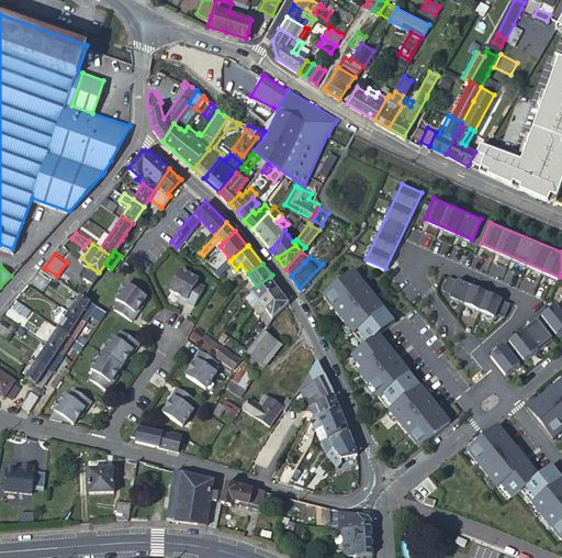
[(92,281),(98,272),(88,266),(82,275),(92,281)]
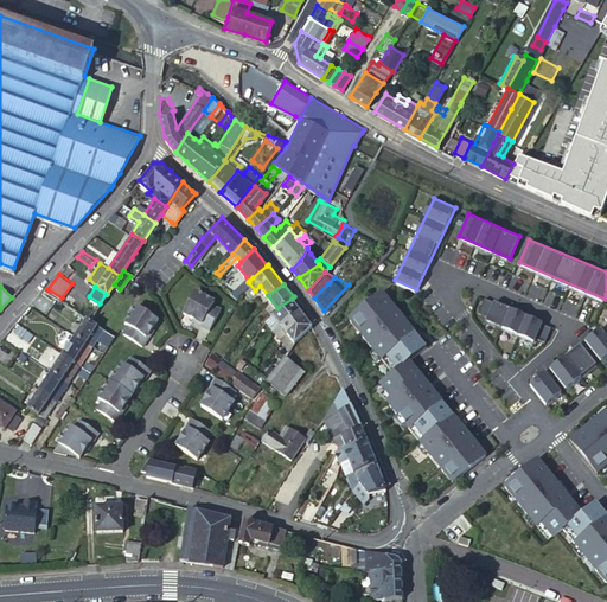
[(350,316),(393,371),(411,356),(426,345),(428,343),(385,288),(350,316)]
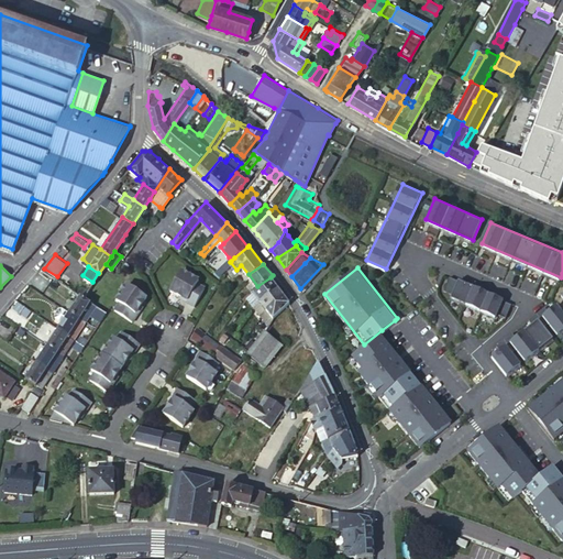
[(199,277),(181,269),(170,288),(179,294),(187,298),(186,300),(195,305),(205,286),(196,282),(199,277)]
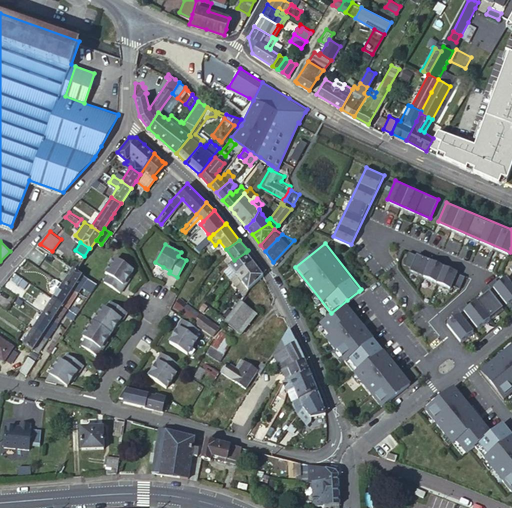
[(410,248),(404,260),(413,264),(412,268),(452,286),(454,281),(462,285),(467,274),(410,248)]
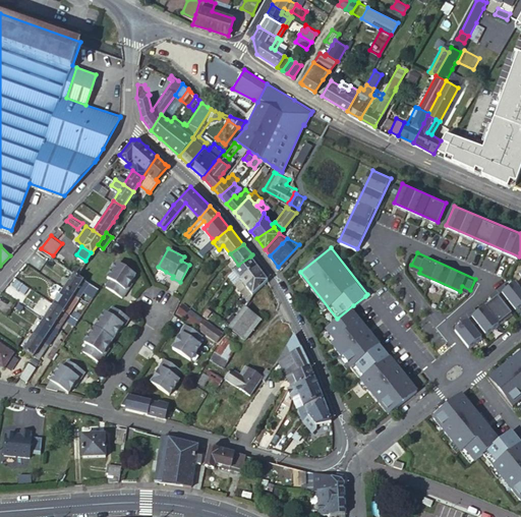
[(256,264),(250,256),(238,265),(234,268),(241,277),(256,264)]
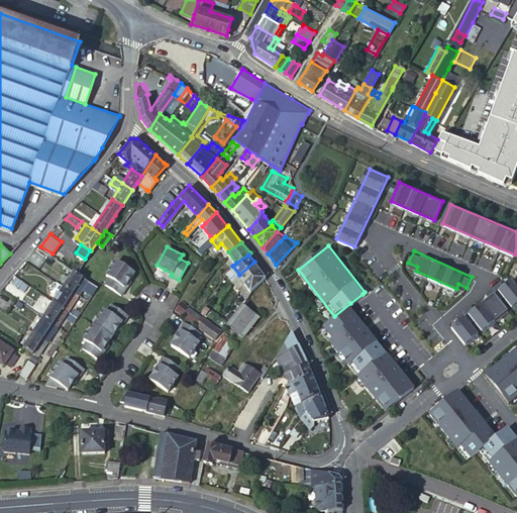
[(110,276),(105,283),(121,293),(126,286),(124,285),(129,279),(134,271),(117,259),(107,274),(110,276)]
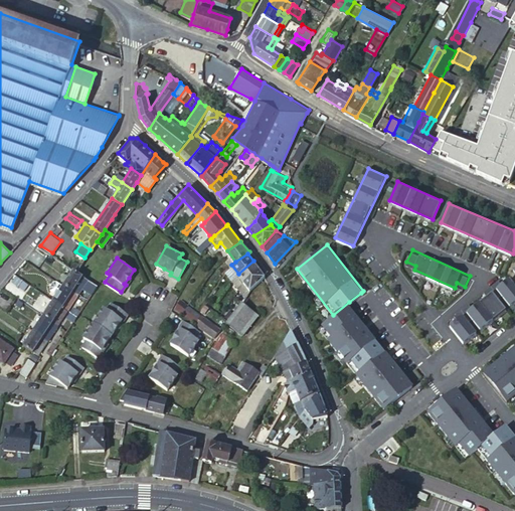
[(260,269),(253,261),(238,274),(244,281),(260,269)]
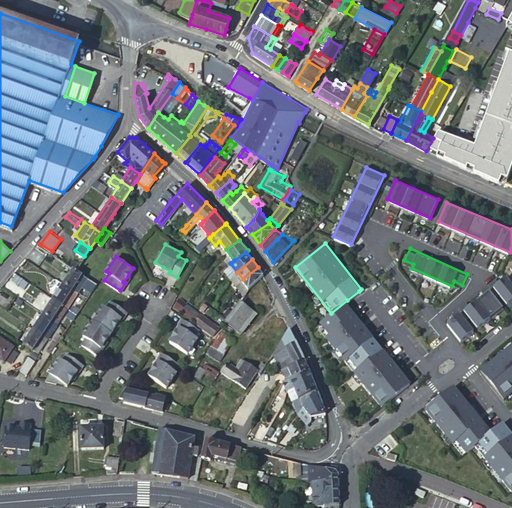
[(237,272),(230,263),(225,268),(224,269),(230,277),(237,272)]
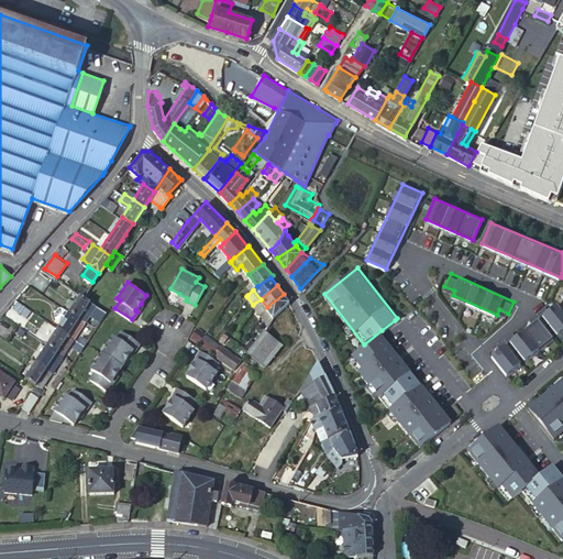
[(86,320),(96,305),(83,295),(80,294),(69,309),(86,320)]
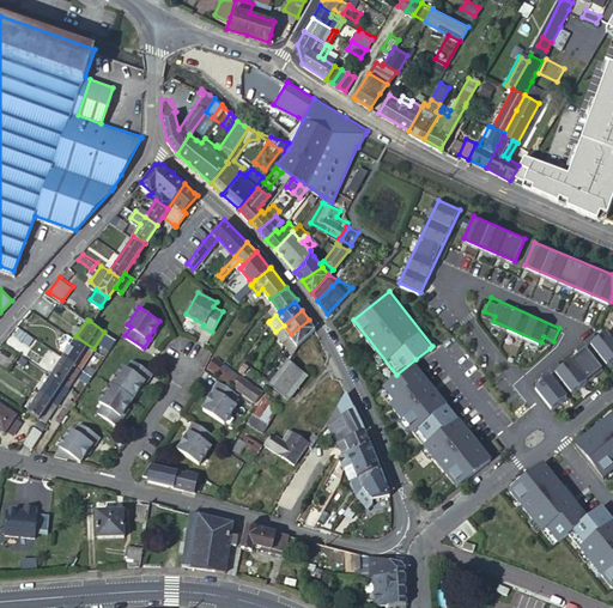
[(287,347),(291,352),(296,345),(315,328),(309,320),(291,334),(296,341),(287,347)]
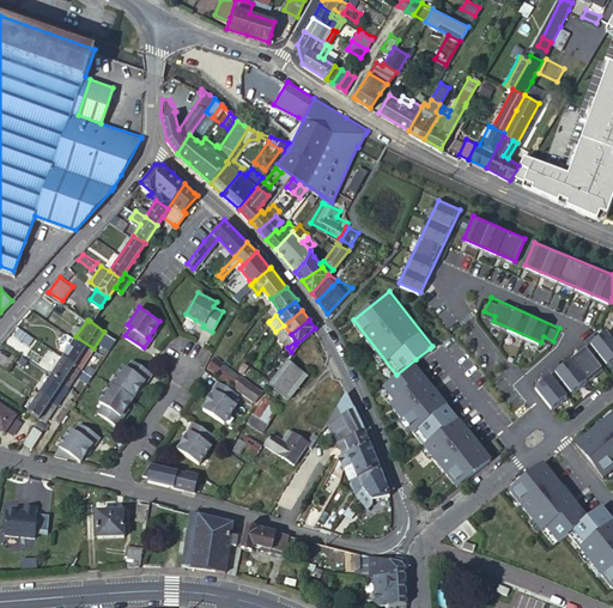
[(291,334),(284,326),(275,332),(277,333),(283,341),(291,334)]
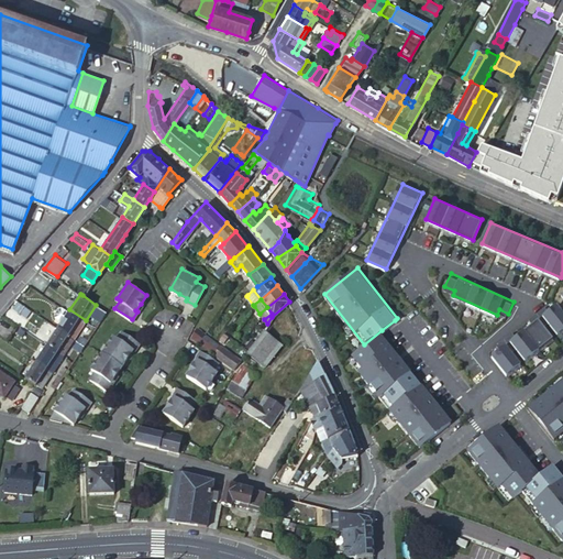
[(543,314),(559,332),(562,329),(562,307),(559,302),(543,314)]
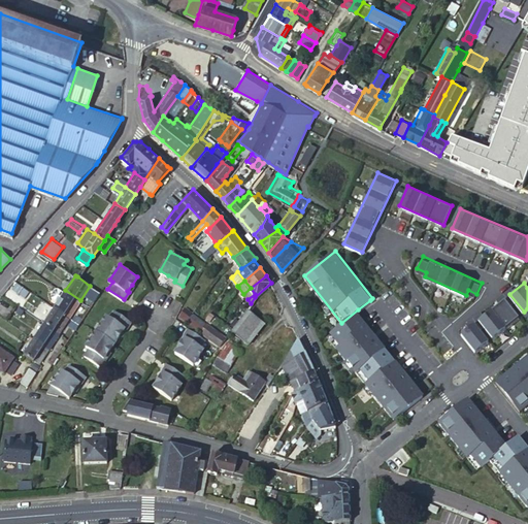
[(99,291),(92,286),(86,294),(94,299),(99,291)]
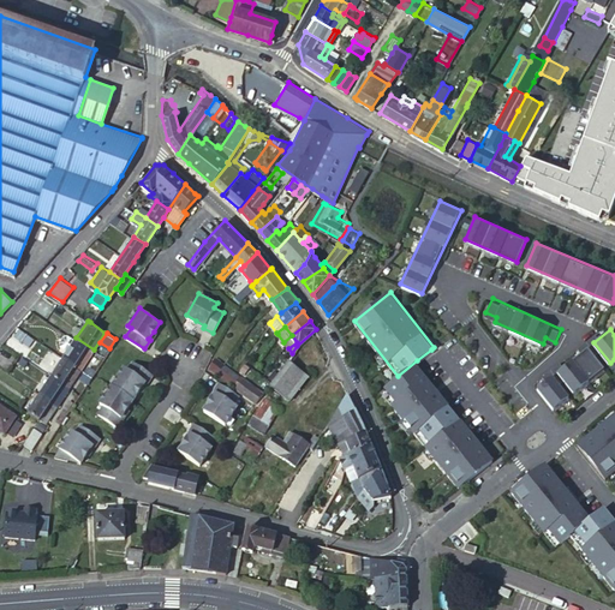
[(285,344),(288,348),(297,342),(292,335),(284,342),(285,344)]
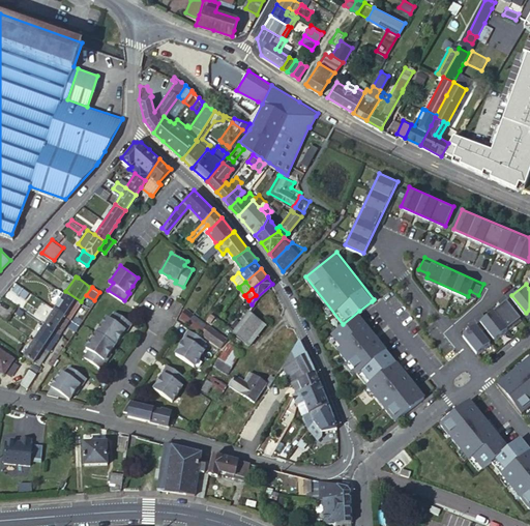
[(70,317),(81,301),(65,291),(55,307),(70,317)]
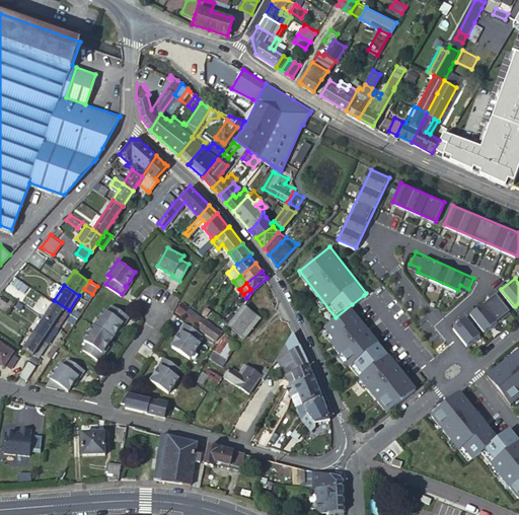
[(486,302),(499,320),(512,309),(499,293),(486,302)]
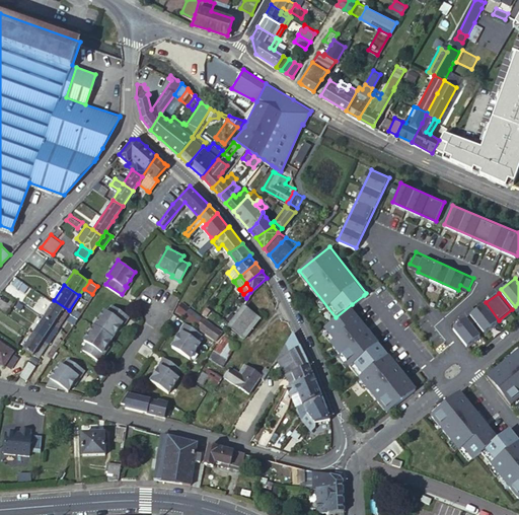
[(59,325),(69,310),(54,300),(44,315),(59,325)]
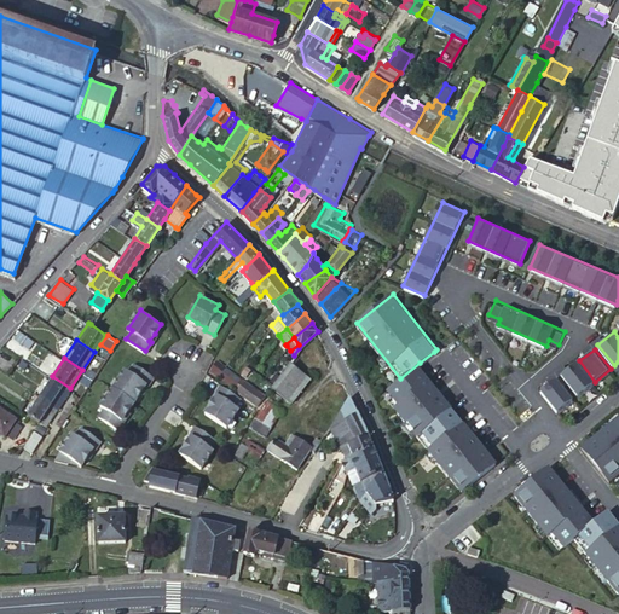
[(210,368),(219,374),(225,365),(217,358),(210,368)]
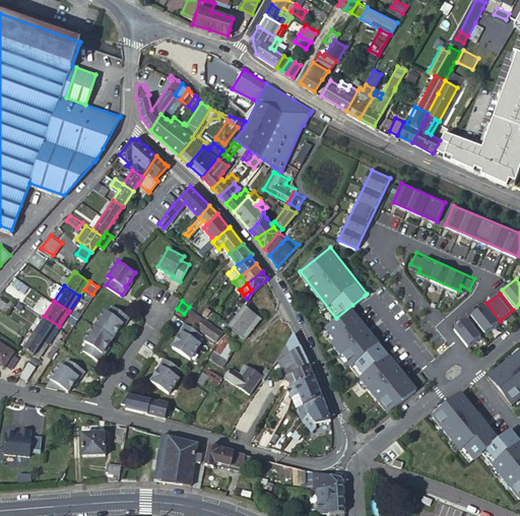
[(471,314),(484,332),(500,321),(486,303),(471,314)]
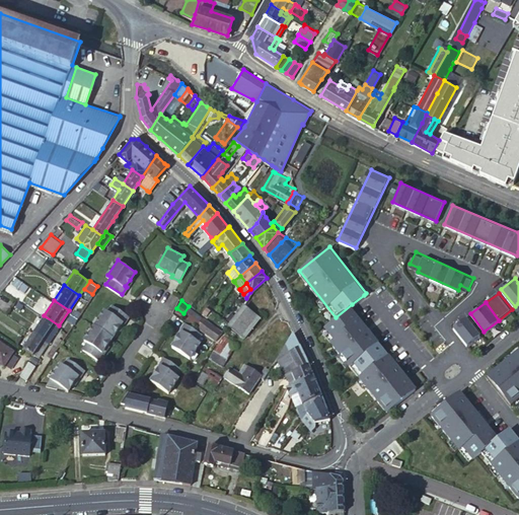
[(103,308),(94,323),(112,335),(122,320),(123,321),(128,314),(112,303),(106,310),(103,308)]
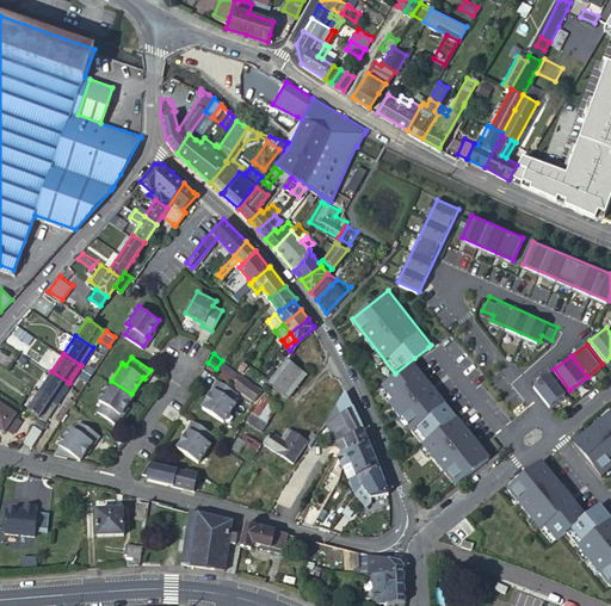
[(288,358),(269,381),(288,395),(306,371),(288,358)]
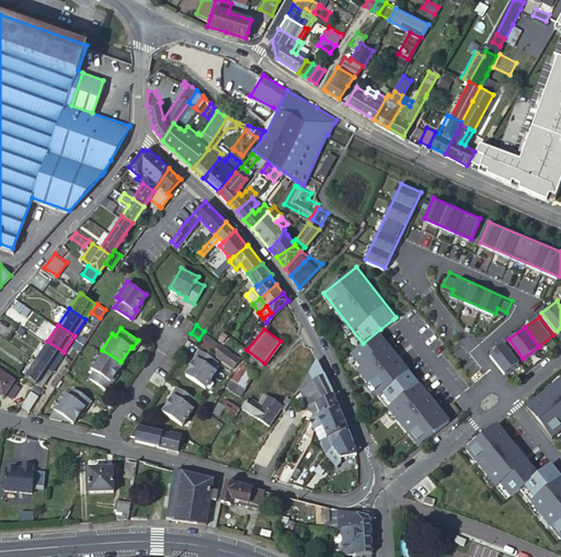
[(348,356),(419,445),(453,419),(442,406),(425,384),(422,381),(401,353),(398,350),(381,330),(348,356)]
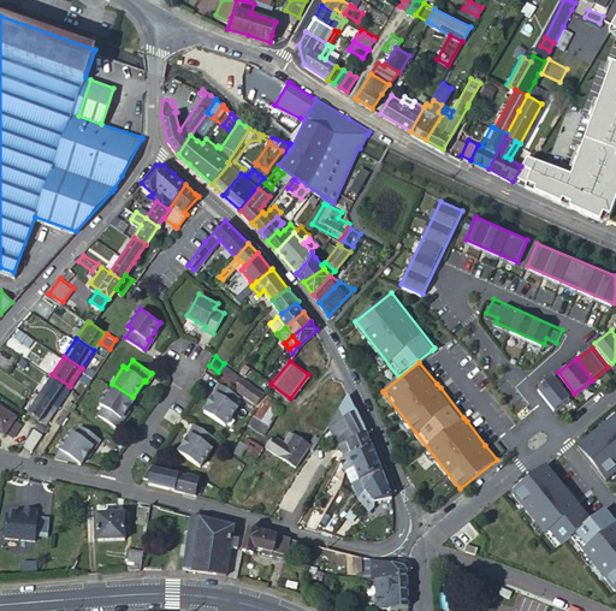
[(218,372),(235,384),(241,375),(224,363),(218,372)]
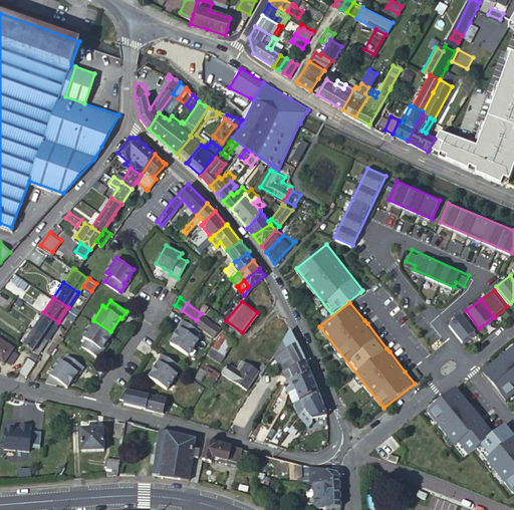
[(67,328),(80,308),(74,304),(67,315),(67,316),(62,324),(67,328)]
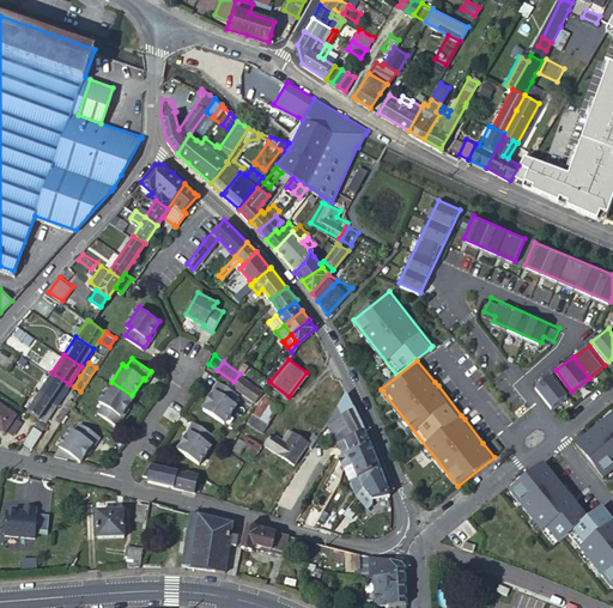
[(40,390),(58,402),(70,384),(52,372),(40,390)]
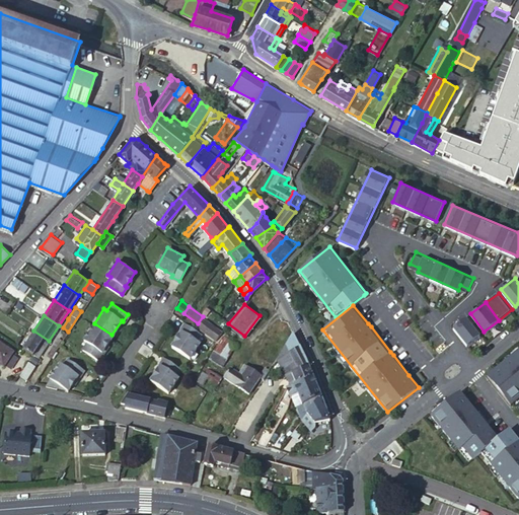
[(454,325),(467,345),(482,335),(468,315),(454,325)]
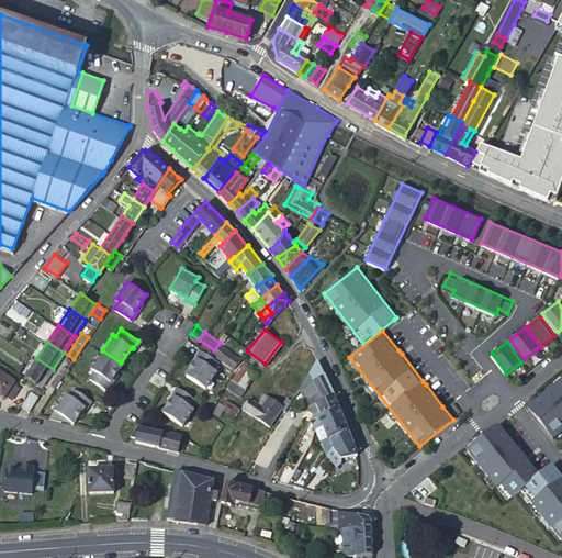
[(220,343),(214,350),(215,352),(215,353),(233,366),(240,357),(223,344),(222,345),(220,343)]
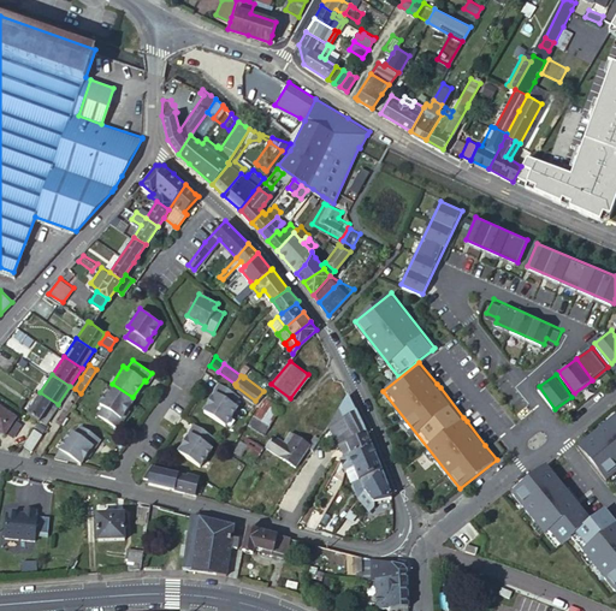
[(238,395),(219,381),(213,390),(215,391),(211,399),(203,409),(225,422),(237,404),(234,402),(238,395)]
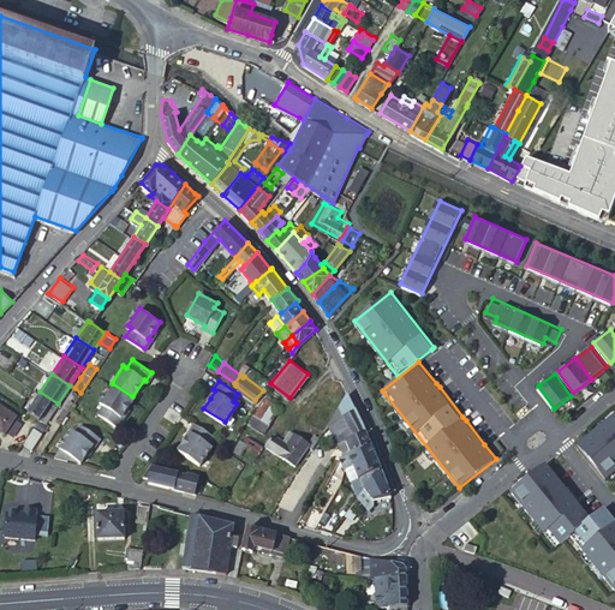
[(132,396),(112,383),(100,400),(103,402),(97,412),(117,424),(123,416),(121,414),(132,396)]
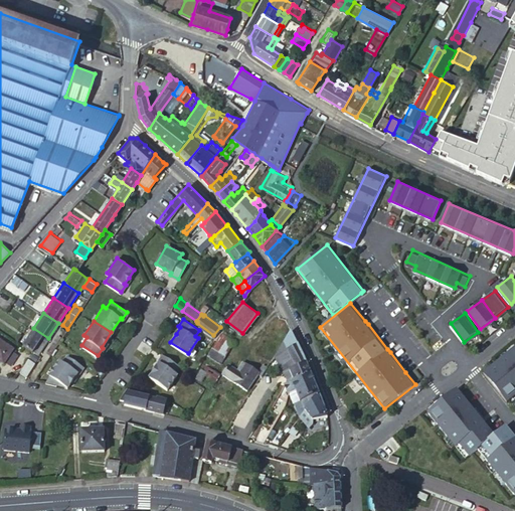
[(34,350),(38,352),(48,338),(33,328),(23,343),(33,350),(34,350)]
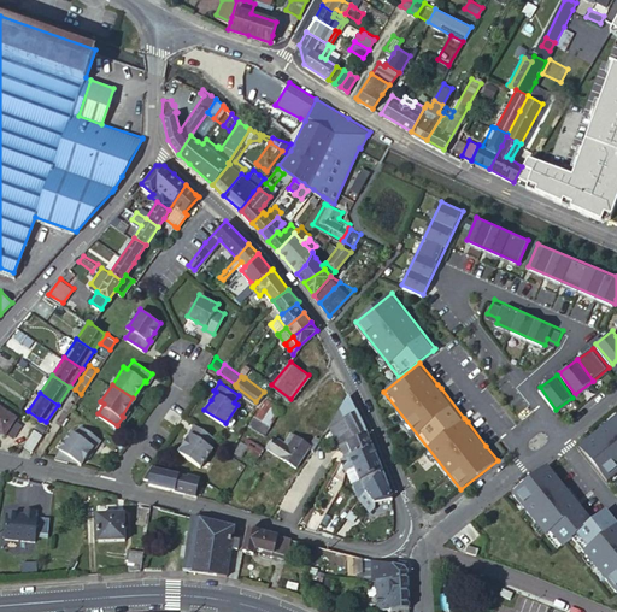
[(348,393),(333,416),(347,441),(341,443),(344,451),(351,448),(353,453),(371,445),(369,437),(364,427),(353,404),(348,393)]
